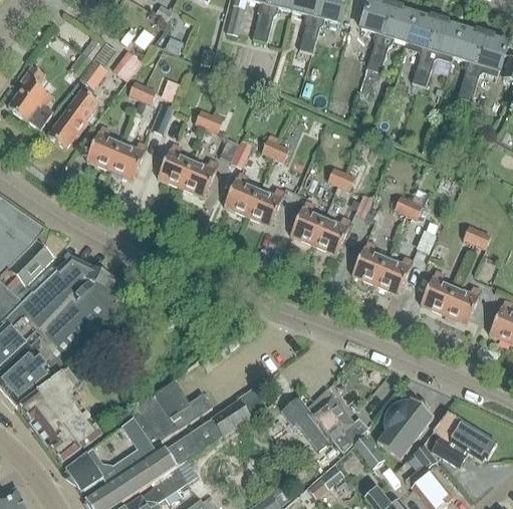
[(256,0),(260,1),(257,12),(259,12),(266,13),(269,3),(270,0),(256,0)]
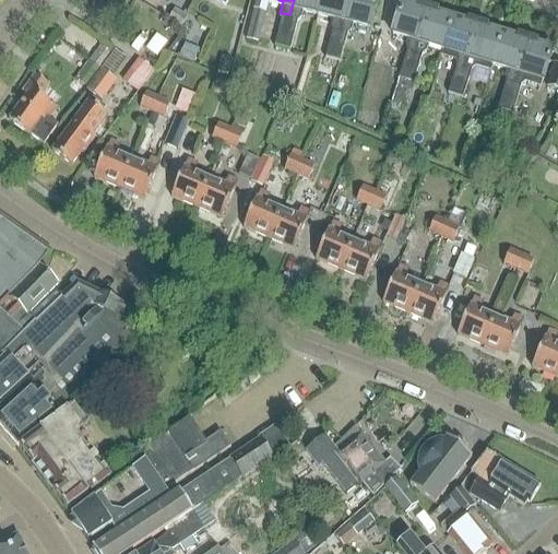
[(294,0),(293,3),(289,14),(297,16),(300,13),(303,7),(318,10),(320,0),(294,0)]
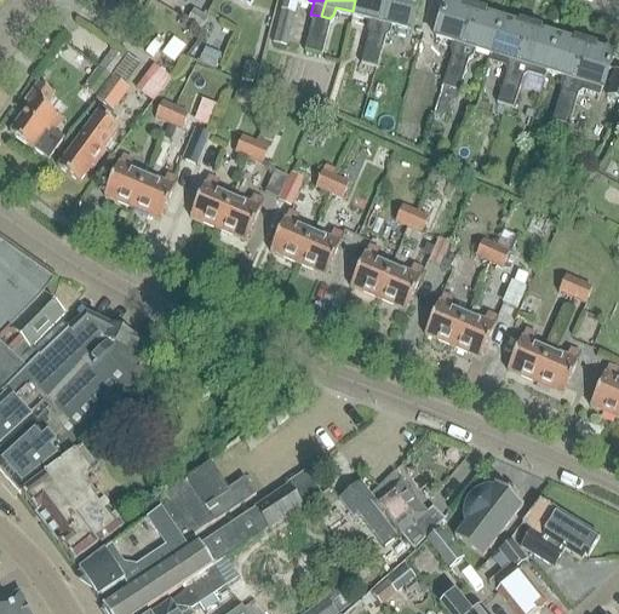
[(355,0),(353,11),(370,16),(367,23),(370,28),(377,29),(380,18),(384,0),(355,0)]
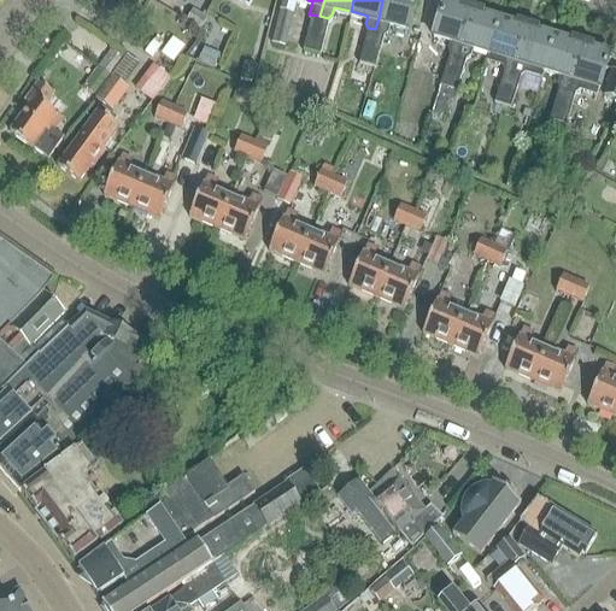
[(382,0),(379,18),(375,29),(383,31),(388,29),(391,21),(406,25),(412,0),(382,0)]
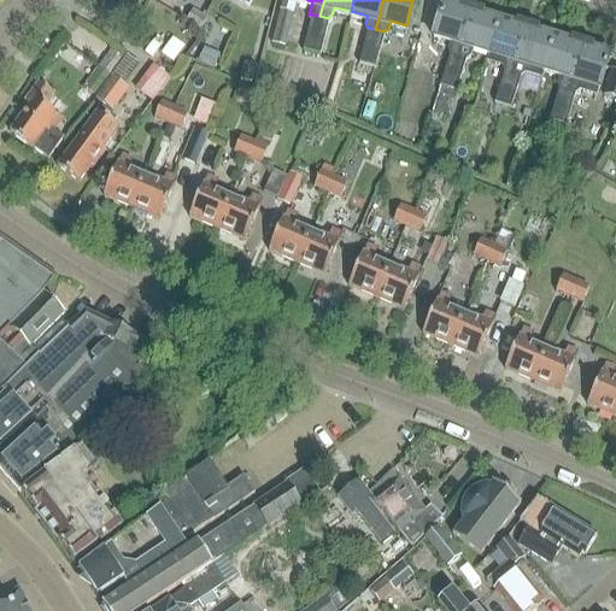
[(443,0),(433,33),(450,37),(447,45),(450,51),(457,53),(462,41),(474,3),(465,0),(462,0),(461,4),(451,0),(443,0)]
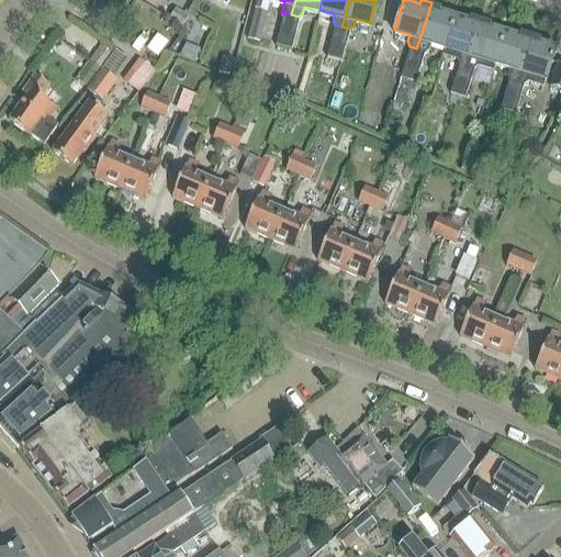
[(421,37),(416,48),(425,51),(428,47),(430,41),(444,45),(445,45),(455,14),(440,10),(441,6),(432,2),(421,37)]
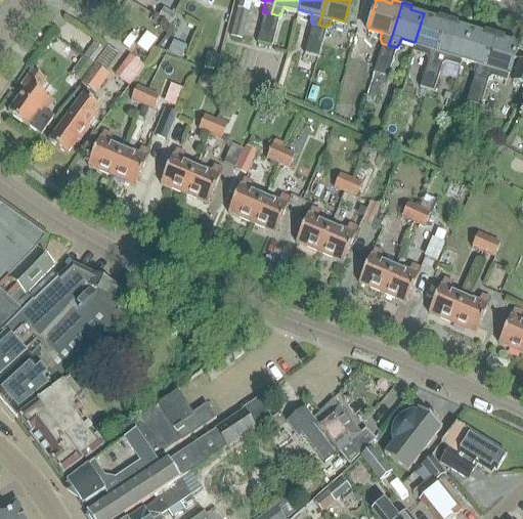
[(176,11),(164,3),(159,12),(170,20),(176,11)]
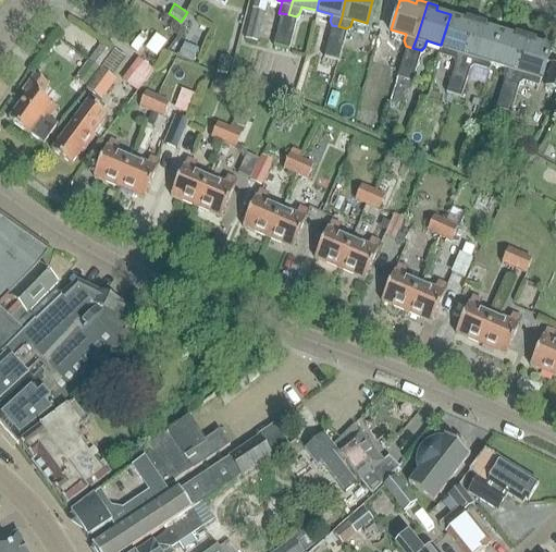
[(252,4),(245,35),(257,38),(264,8),(252,4)]
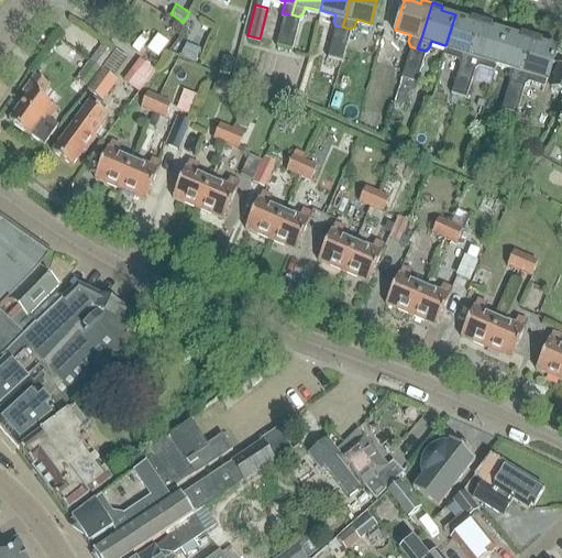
[(284,13),(281,28),(296,32),(299,17),(291,14),(284,13)]
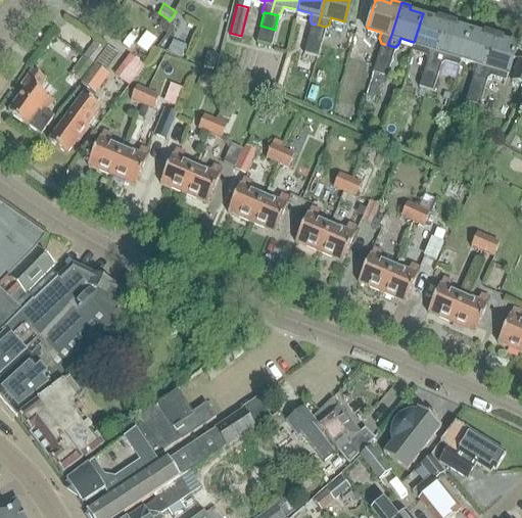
[(413,42),(412,48),(426,52),(427,57),(434,59),(437,49),(447,16),(438,13),(436,17),(423,13),(414,42),(413,42)]
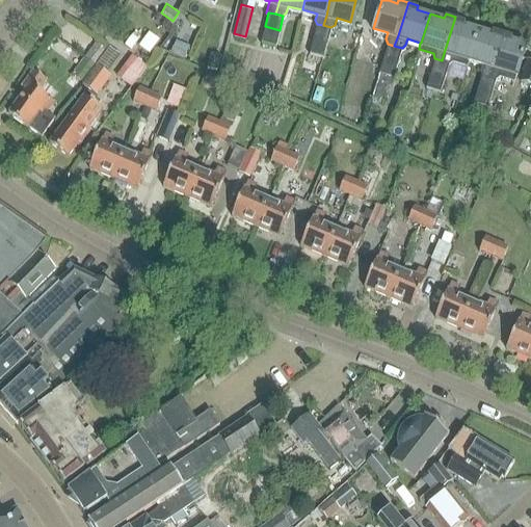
[(445,50),(442,60),(449,62),(452,59),(466,63),(468,63),(469,57),(468,57),(477,28),(463,24),(465,20),(455,17),(445,50)]
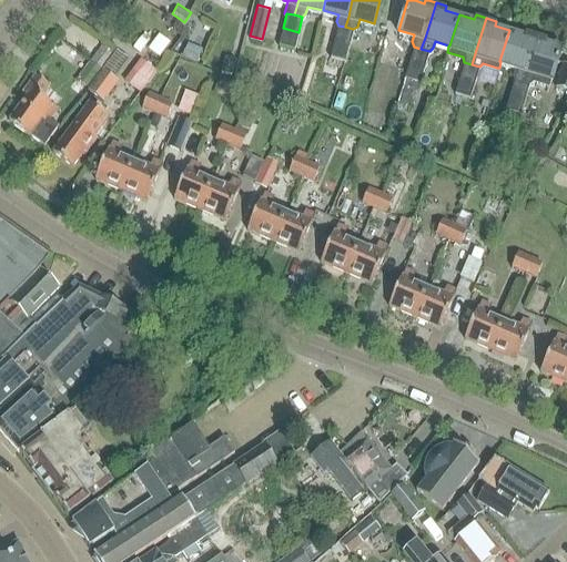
[(338,26),(334,40),(350,44),(353,29),(345,27),(338,26)]
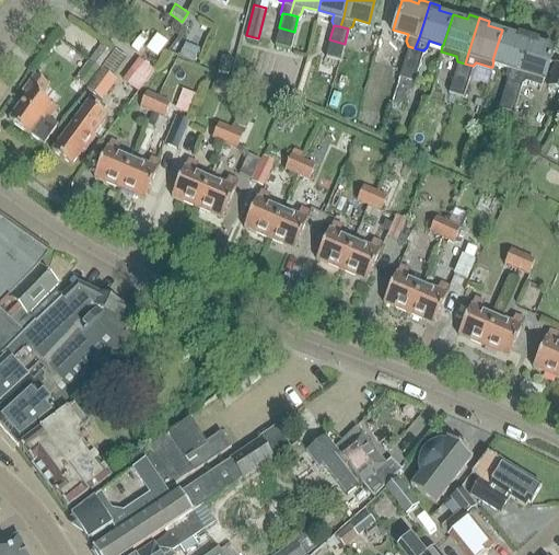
[(279,27),(276,41),(291,45),(294,32),(279,27)]
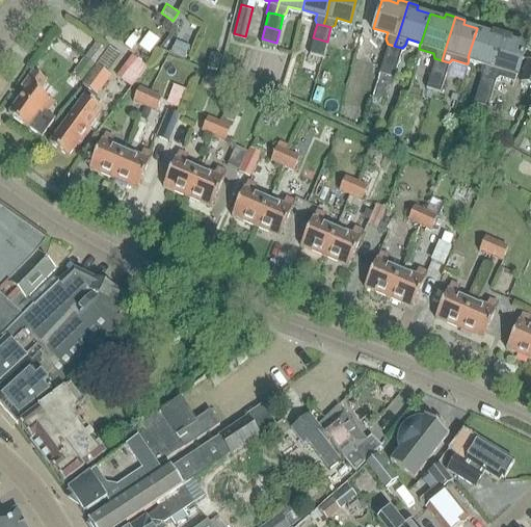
[(477,28),(468,57),(469,57),(482,61),(480,68),(481,73),(488,75),(492,64),(502,31),(493,28),(490,32),(477,28)]
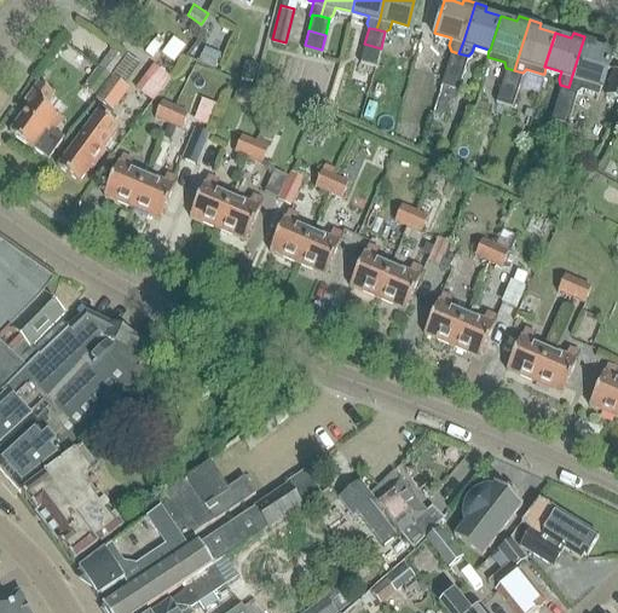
[(572,75),(569,87),(577,90),(582,86),(599,91),(600,84),(611,50),(594,45),(595,40),(584,36),(572,75)]
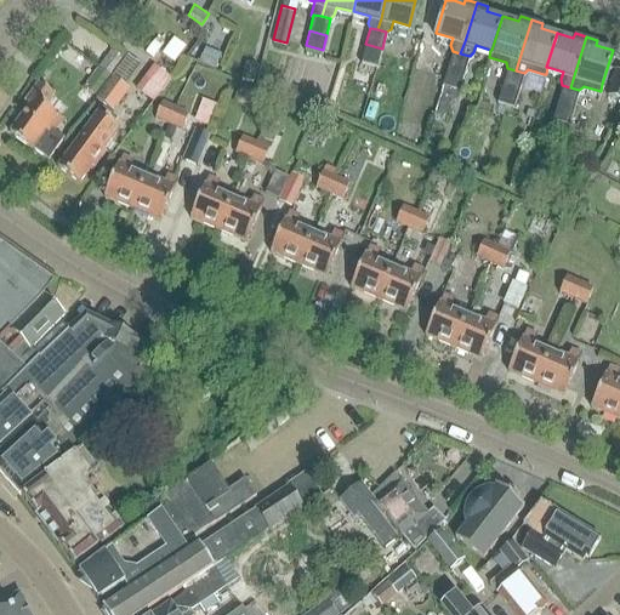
[(365,44),(362,60),(379,63),(382,49),(365,44)]
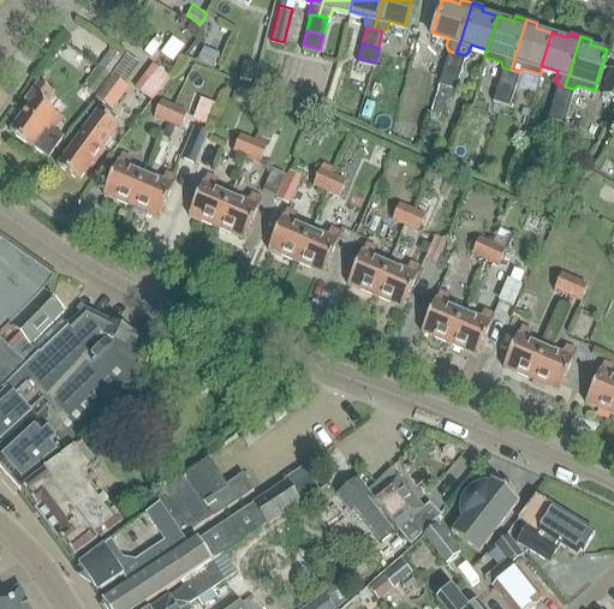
[(83,81),(97,91),(111,72),(124,55),(111,45),(83,81)]
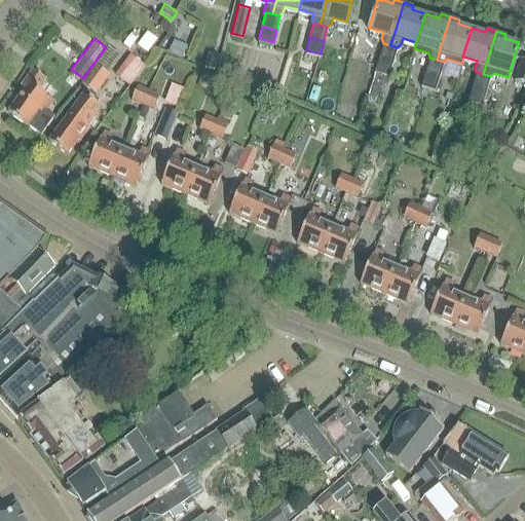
[(187,43),(173,38),(169,49),(183,56),(187,43)]
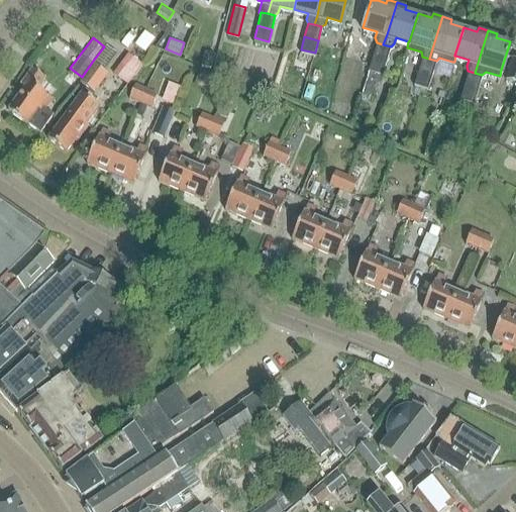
[(377,42),(373,55),(387,60),(391,46),(383,44),(377,42)]
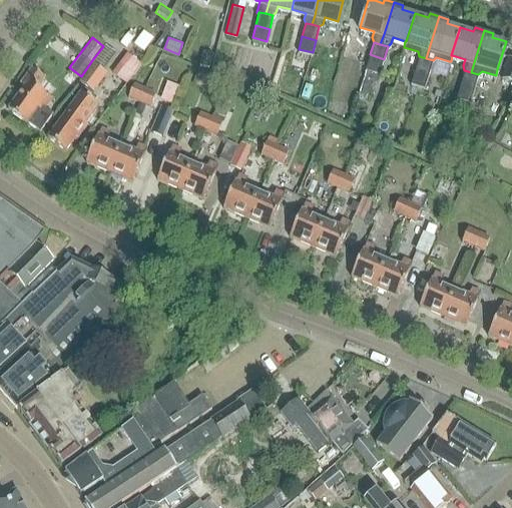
[(199,61),(209,64),(213,50),(203,48),(199,61)]
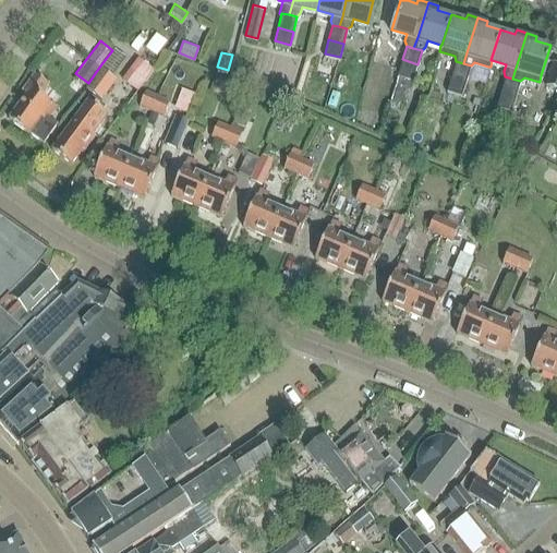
[(137,87),(145,77),(154,67),(138,55),(131,65),(133,68),(140,73),(132,82),(137,87)]
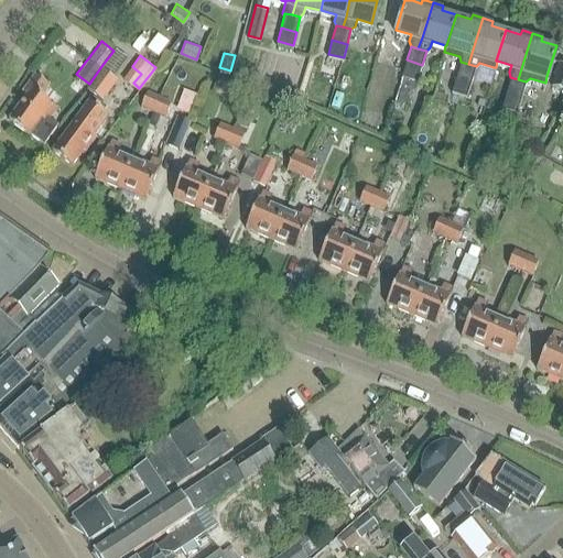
[(562,57),(559,56),(550,79),(562,85),(562,57)]
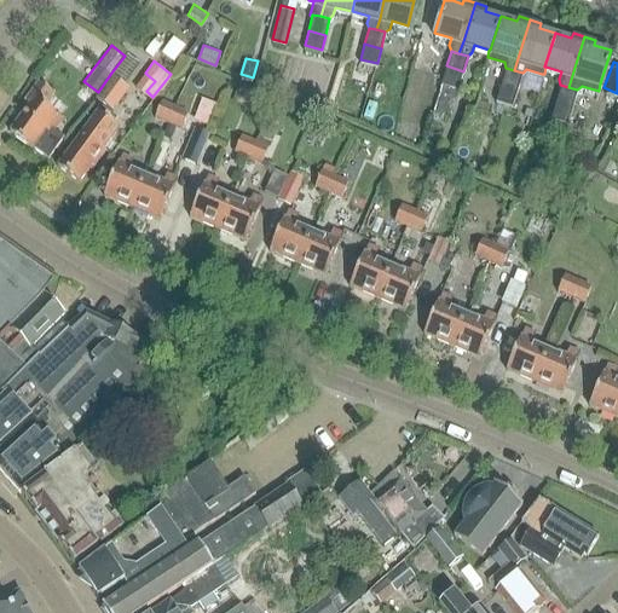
[(446,65),(442,81),(455,85),(458,86),(463,71),(446,65)]
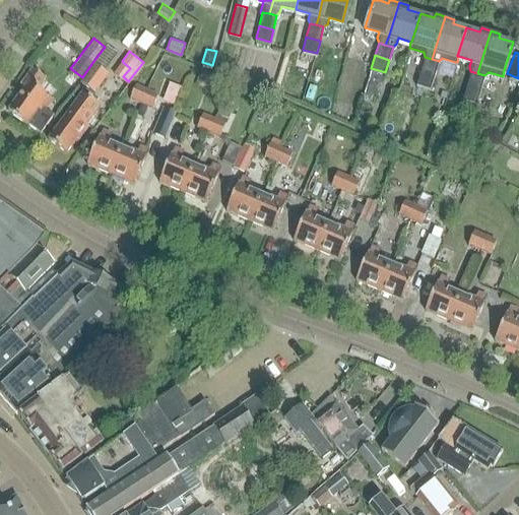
[(425,57),(420,70),(435,74),(439,61),(432,59),(425,57)]
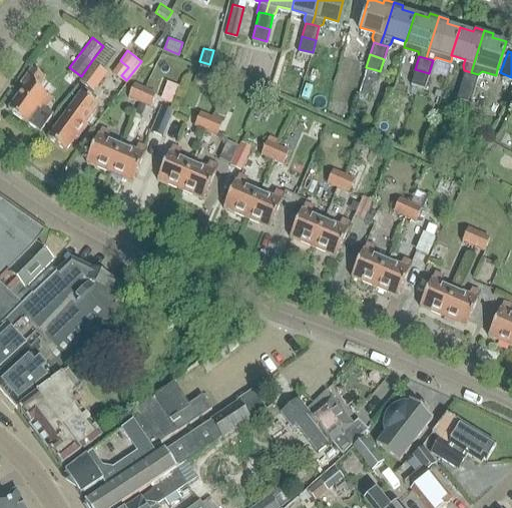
[(92,60),(81,76),(79,77),(93,88),(107,70),(92,60)]
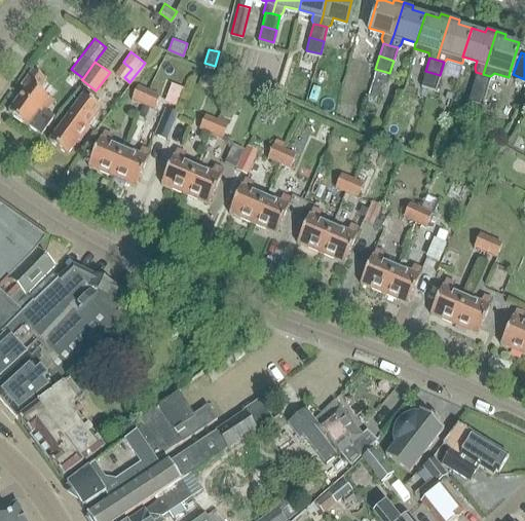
[(41,132),(54,113),(46,107),(52,97),(38,85),(45,75),(33,66),(22,82),(26,84),(8,108),(28,122),(28,121),(41,132)]
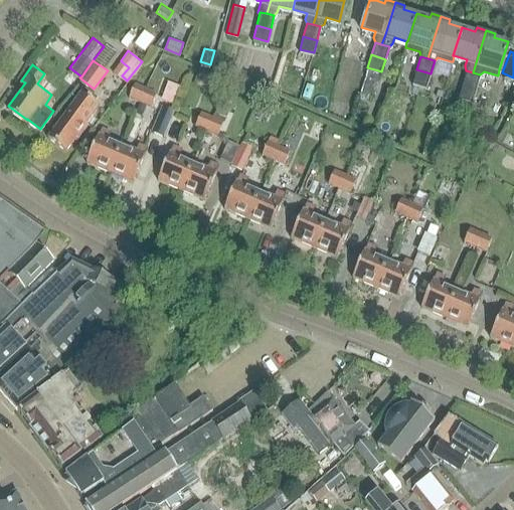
[(360,92),(359,92),(368,95),(372,82),(374,76),(376,77),(377,71),(378,70),(367,67),(363,79),(360,92)]
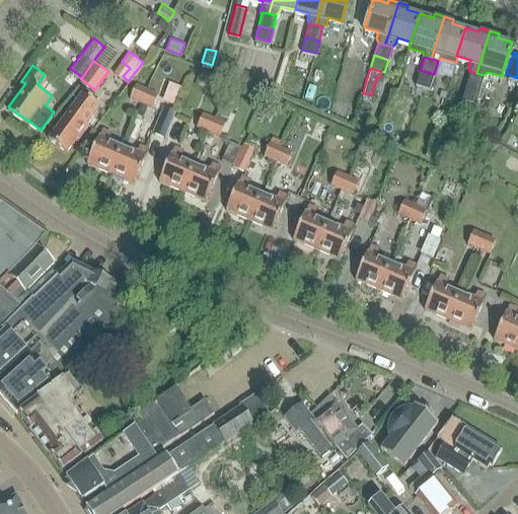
[(420,70),(417,83),(430,87),(434,74),(420,70)]
